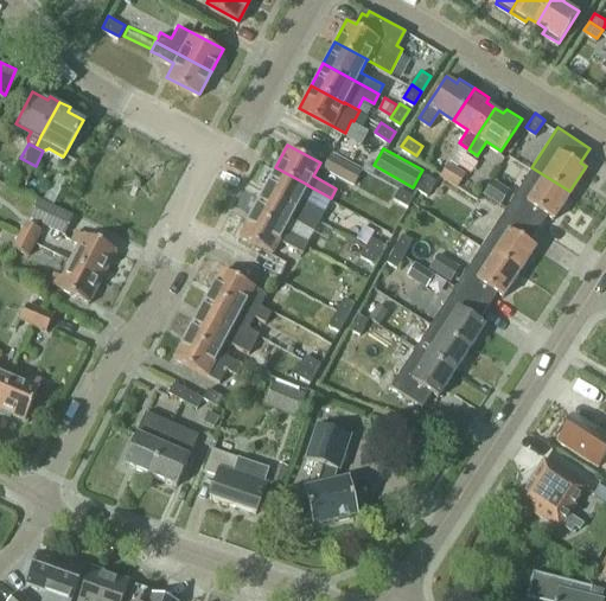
[(363,168),(331,151),(323,165),(355,183),(363,168)]
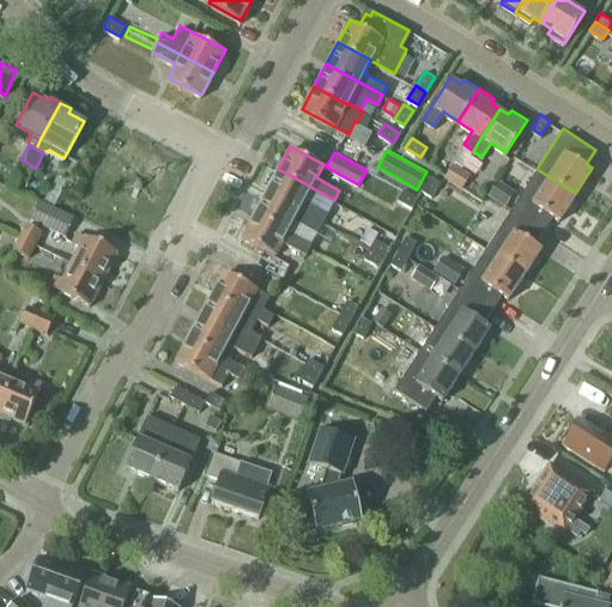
[(29,181),(36,168),(20,159),(13,174),(29,181)]
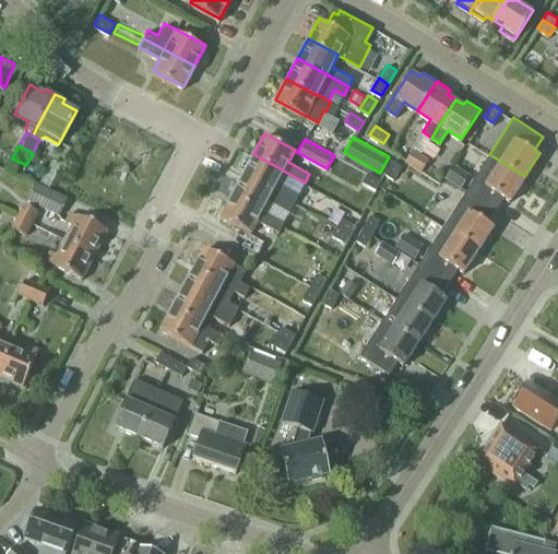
[(414,164),(422,152),(413,146),(404,160),(413,165),(414,164)]
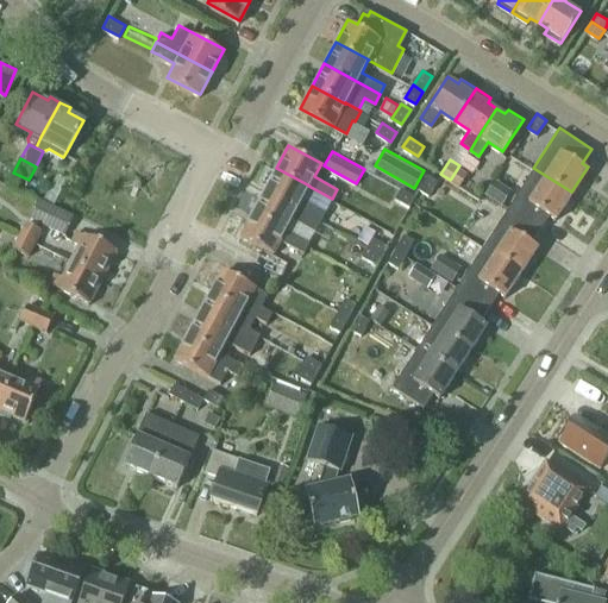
[(468,171),(459,165),(451,178),(450,180),(458,186),(468,171)]
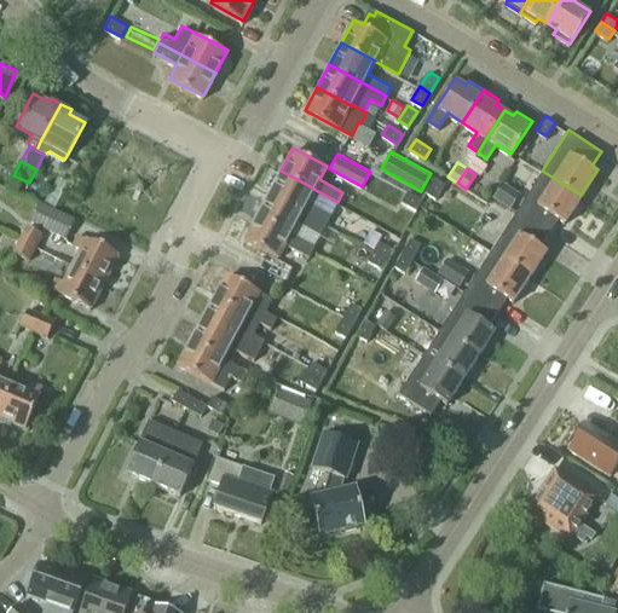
[(269,194),(325,224),(330,214),(307,202),(313,189),(315,189),(281,171),(269,194)]
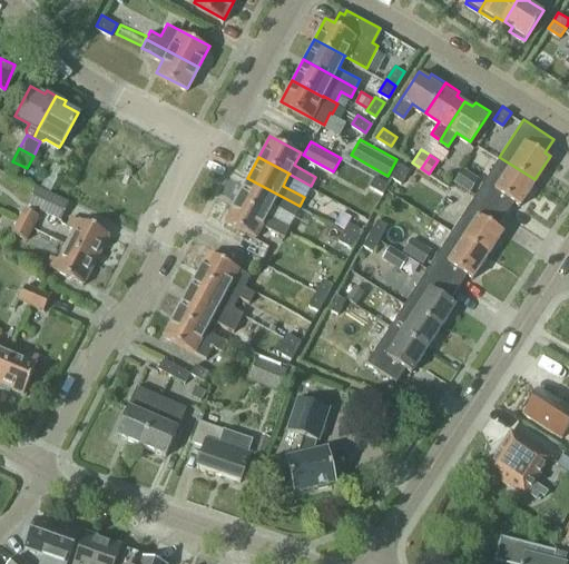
[(535,179),(499,157),(476,193),(506,213),(514,199),(520,203),(535,179)]
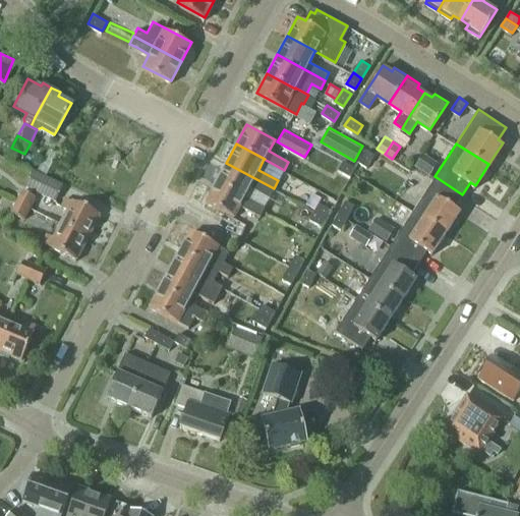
[(366,148),(358,160),(367,166),(374,153),(366,148)]
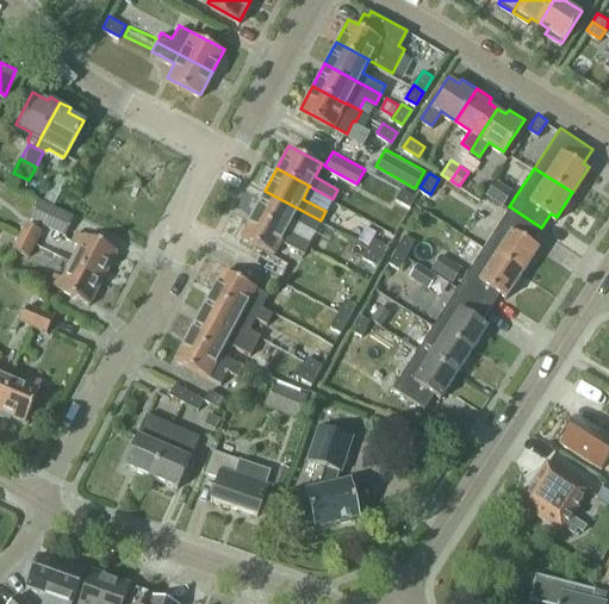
[(513,187),(496,176),(486,192),(503,203),(513,187)]
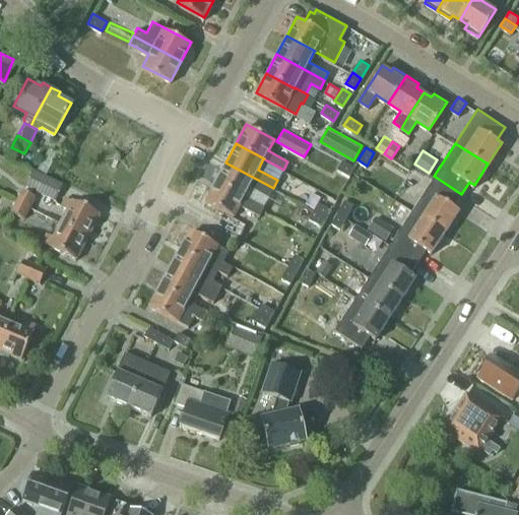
[(354,166),(342,158),(337,168),(349,175),(354,166)]
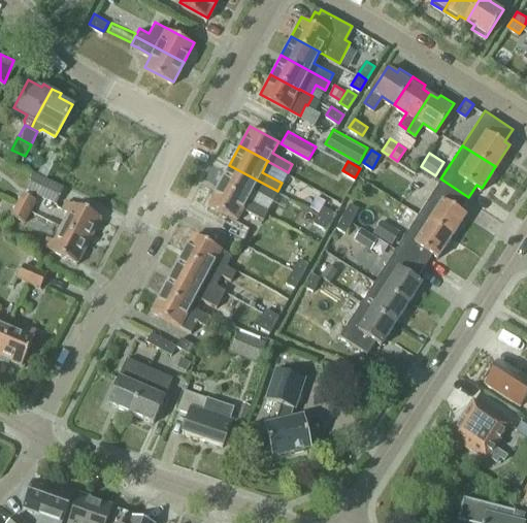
[(248,199),(248,198),(254,188),(273,198),(277,191),(229,165),(219,184),(248,199)]
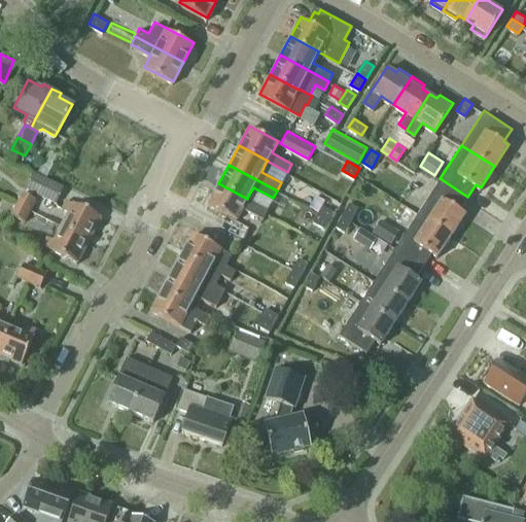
[(56,200),(63,185),(34,171),(27,186),(56,200)]
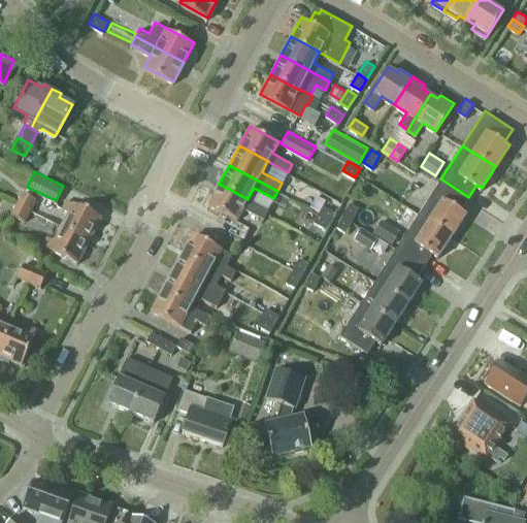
[(466,213),(460,208),(468,197),(440,178),(419,213),(452,234),(466,213)]
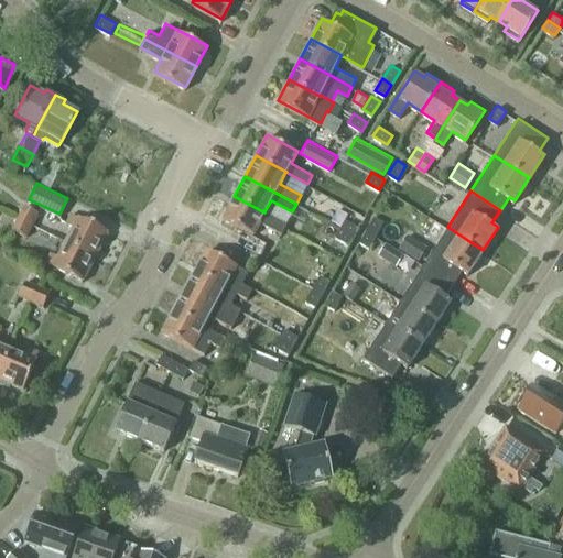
[(260,220),(273,228),(282,232),(287,223),(264,211),(264,212),(234,196),(223,217),(253,232),(260,220)]
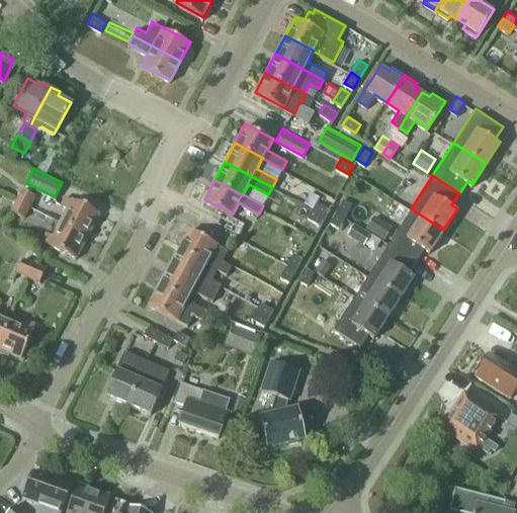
[(22,187),(16,197),(30,204),(35,194),(22,187)]
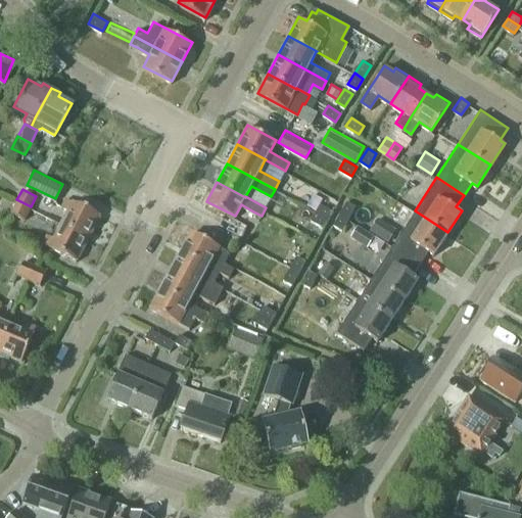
[(317,193),(311,204),(317,207),(320,201),(323,196),(317,193)]
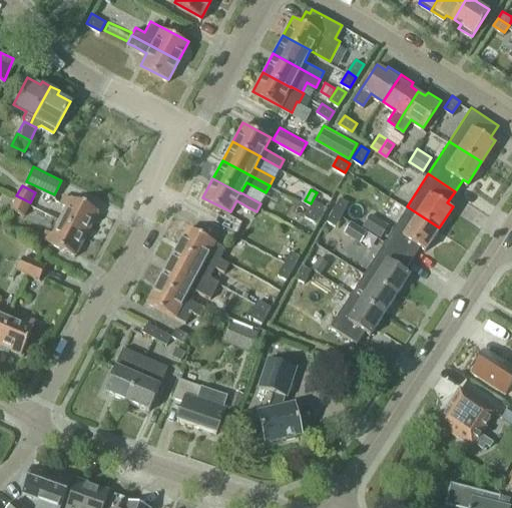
[(67,203),(60,217),(86,231),(98,208),(71,195),(65,193),(61,200),(67,203)]
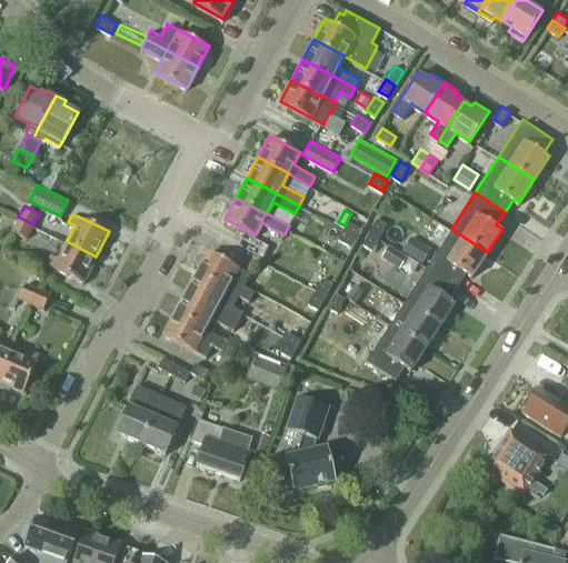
[(33,224),(18,217),(12,229),(27,237),(33,224)]
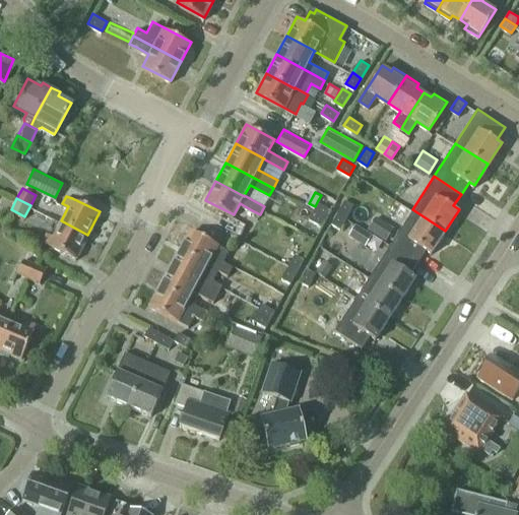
[(345,198),(338,210),(347,215),(353,203),(345,198)]
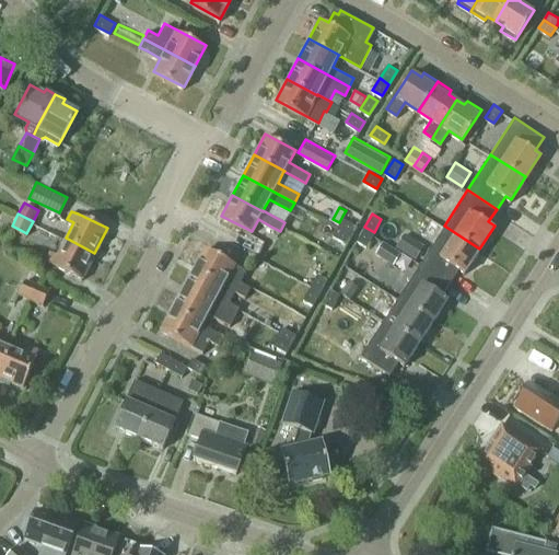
[(338,226),(352,233),(357,224),(342,216),(339,222),(338,226)]
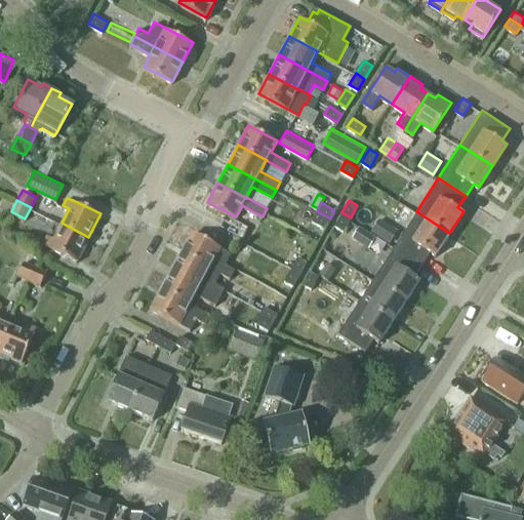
[(325,227),(330,218),(317,211),(312,220),(325,227)]
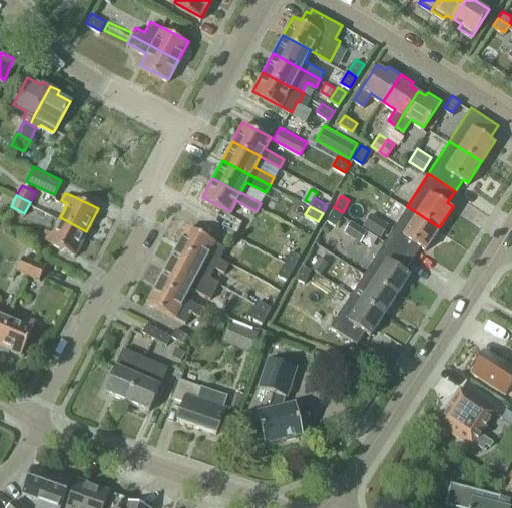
[(439,227),(407,206),(386,239),(413,257),(420,244),(425,248),(439,227)]
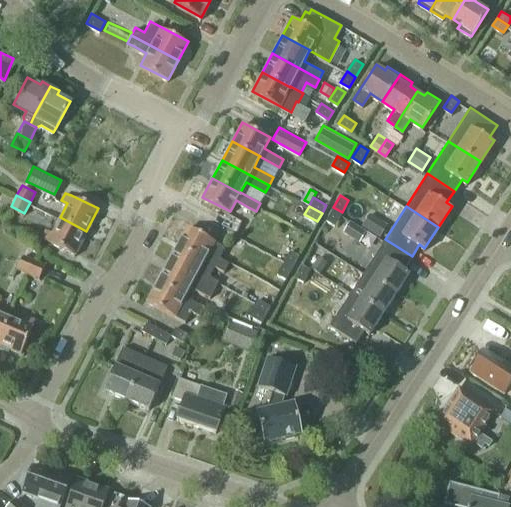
[(342,212),(333,207),(326,218),(335,223),(342,212)]
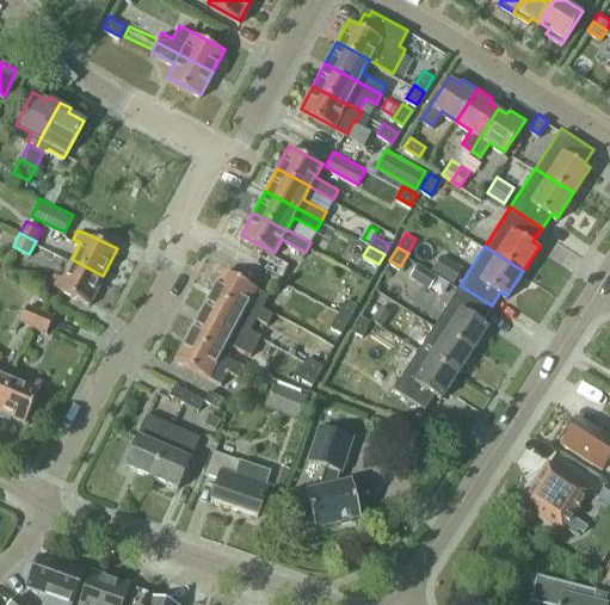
[(289,261),(264,248),(257,261),(283,275),(289,261)]
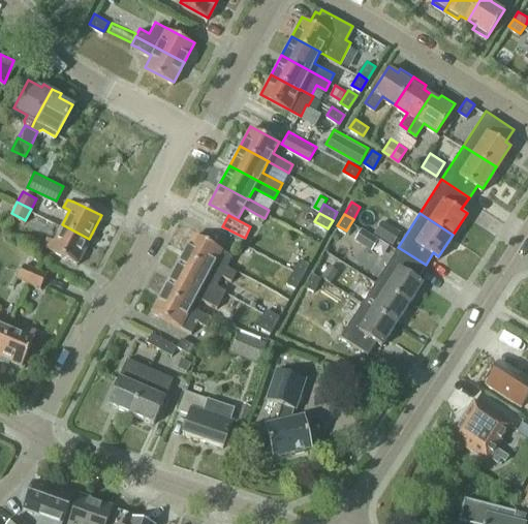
[(401,229),(382,218),(373,232),(393,243),(401,229)]
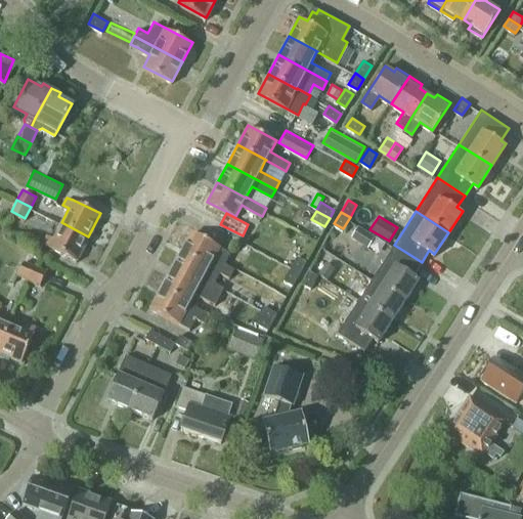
[(88,236),(61,222),(53,236),(48,233),(44,242),(49,245),(49,246),(77,259),(88,236)]
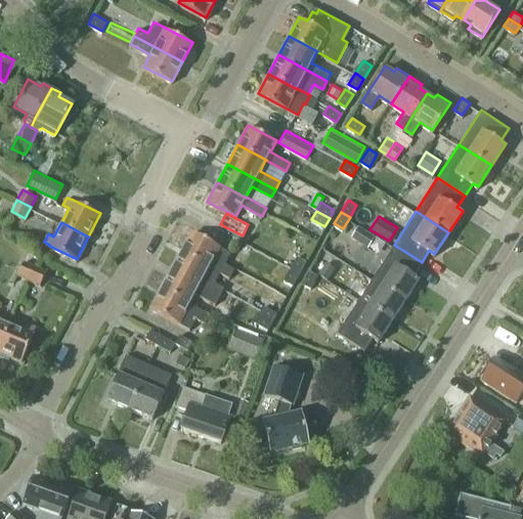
[(376,234),(358,223),(350,235),(367,247),(376,234)]
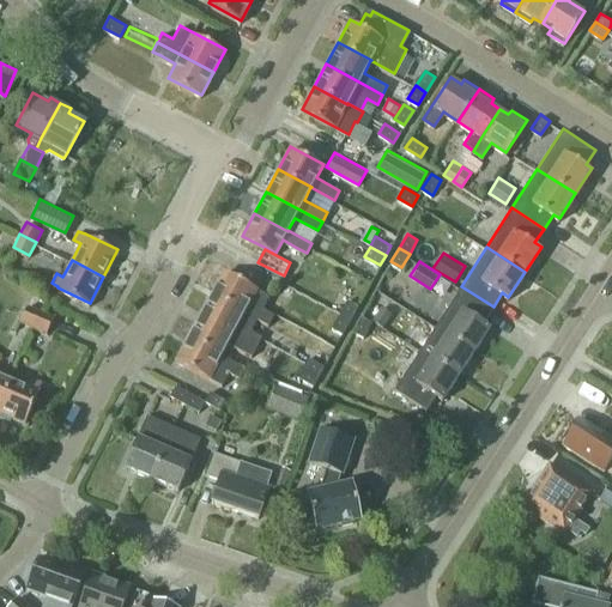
[(273,314),(265,309),(262,308),(270,293),(224,269),(212,292),(244,310),(258,317),(268,323),(273,314)]
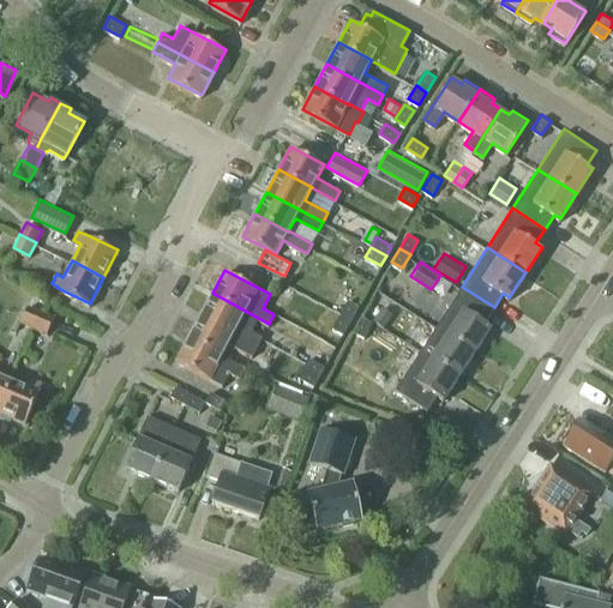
[(462,287),(436,325),(474,350),(491,325),(485,321),(494,307),(462,287)]
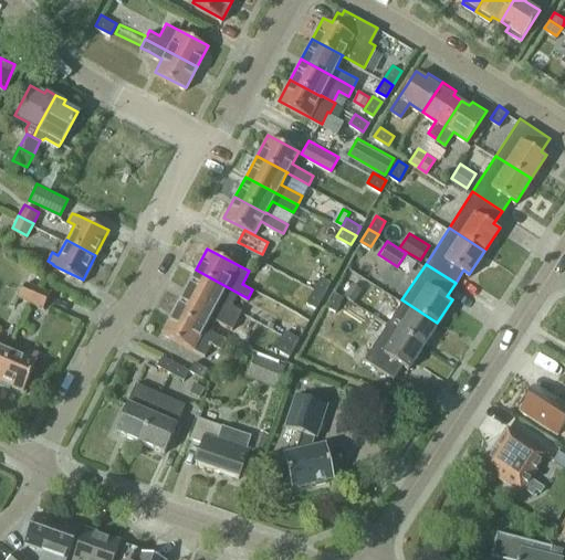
[(242,309),(233,305),(231,304),(238,293),(226,286),(196,270),(185,291),(237,318),(242,309)]
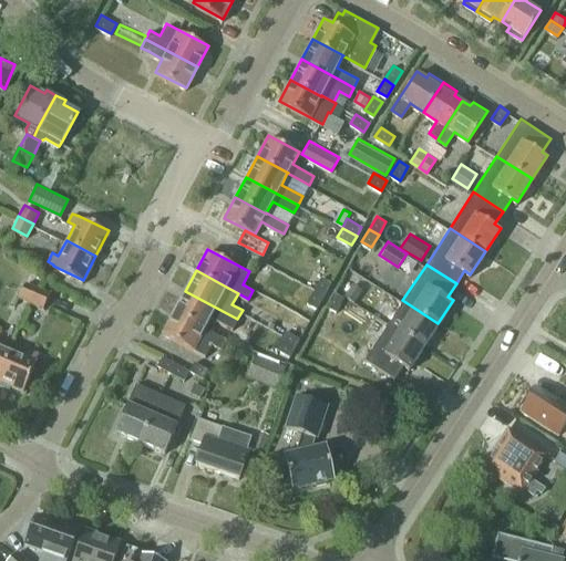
[(38,286),(40,287),(44,277),(31,271),(27,281),(26,281),(19,295),(31,301),(38,286)]
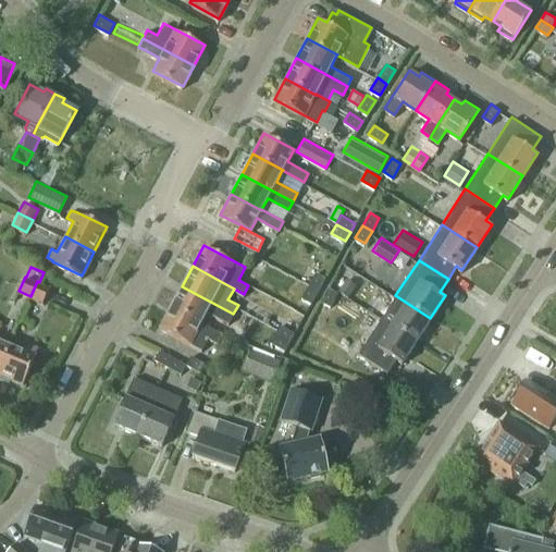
[(316,271),(310,282),(320,287),(325,276),(316,271)]
